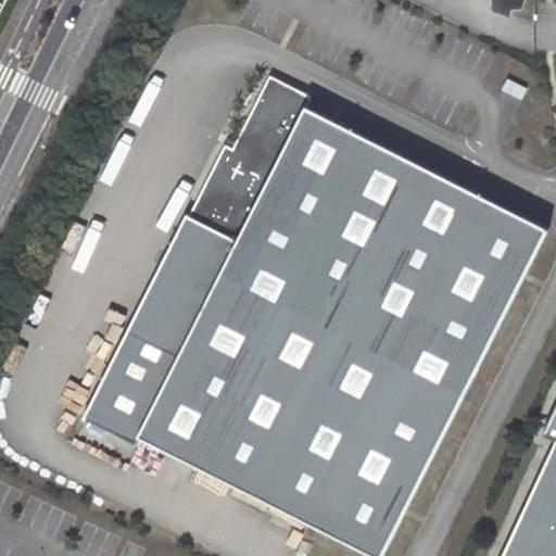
[(311,96),(268,75),(231,148),(224,143),(188,214),(185,212),(184,215),(187,216),(181,227),(230,252),(180,351),(129,325),(85,415),(87,416),(88,416),(137,441),(140,434),(377,555),(382,555),(548,228),(305,105),(311,96)]
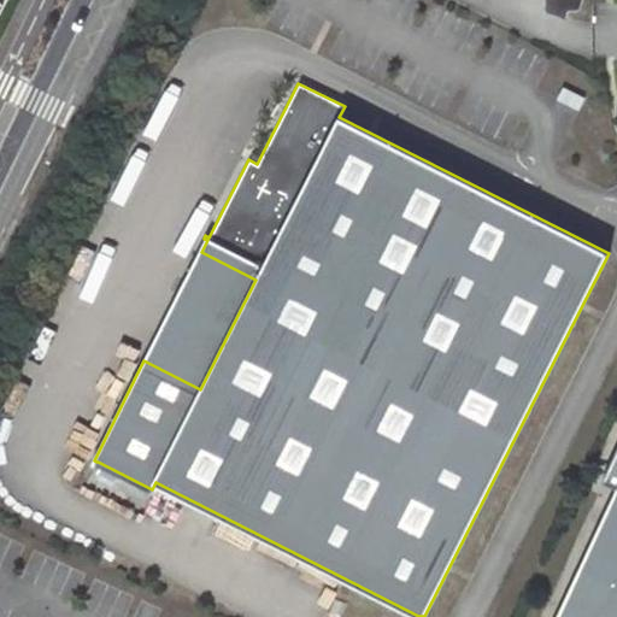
[(204,239),(144,360),(200,389),(256,280),(201,252),(207,240),(204,239)]
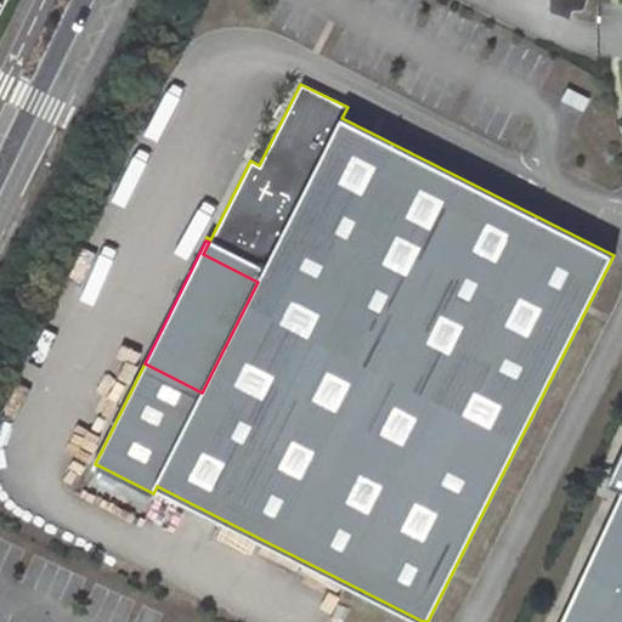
[(621,436),(600,481),(621,490),(621,436)]
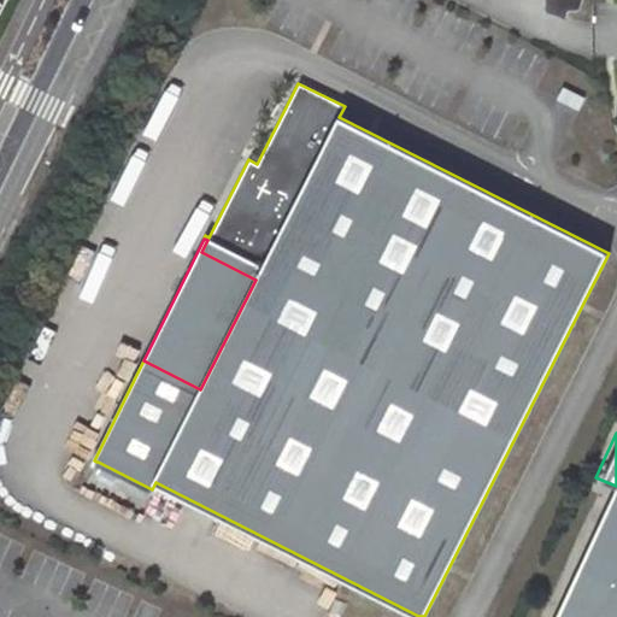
[(616,616),(616,489),(557,616),(616,616)]
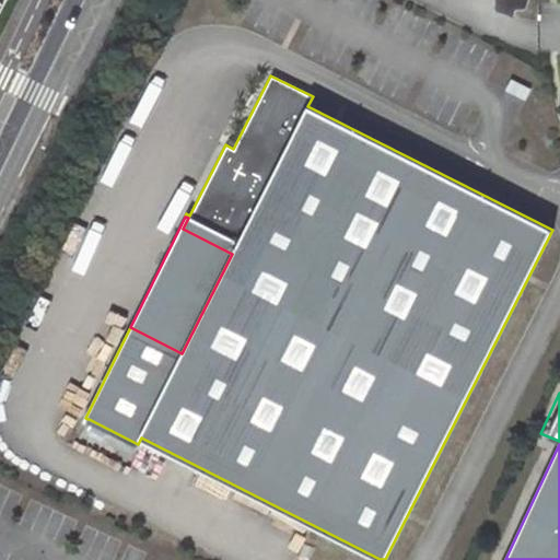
[(281,514),(276,529),(304,539),(310,524),(281,514)]
